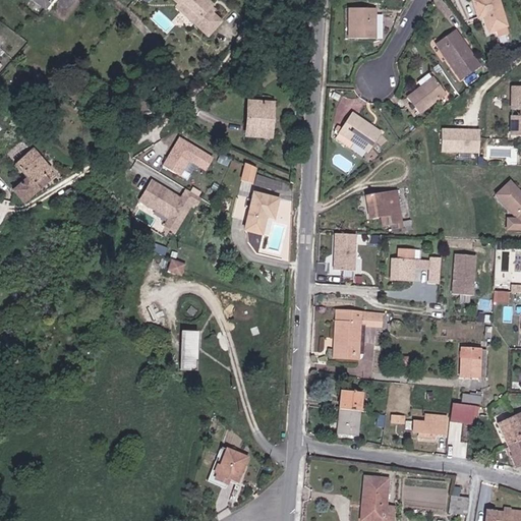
[(46,9),(50,3),(52,0),(37,0),(34,5),(44,12),(46,9)]
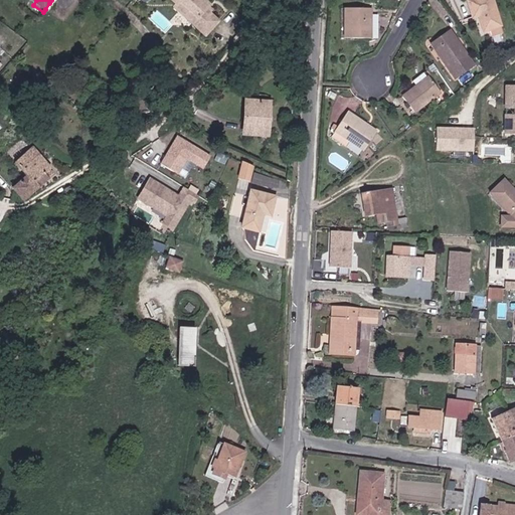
[(175,6),(193,23),(206,35),(219,21),(206,9),(209,5),(203,0),(171,0),(176,5),(175,6)]
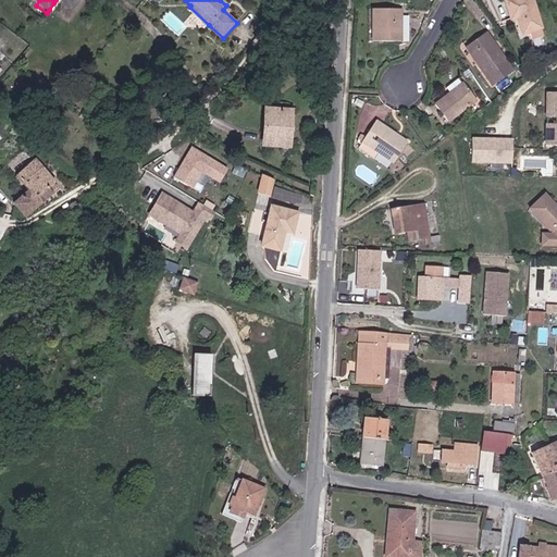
[(543,29),(532,0),(510,0),(506,1),(514,21),(520,20),(525,36),(543,29)]
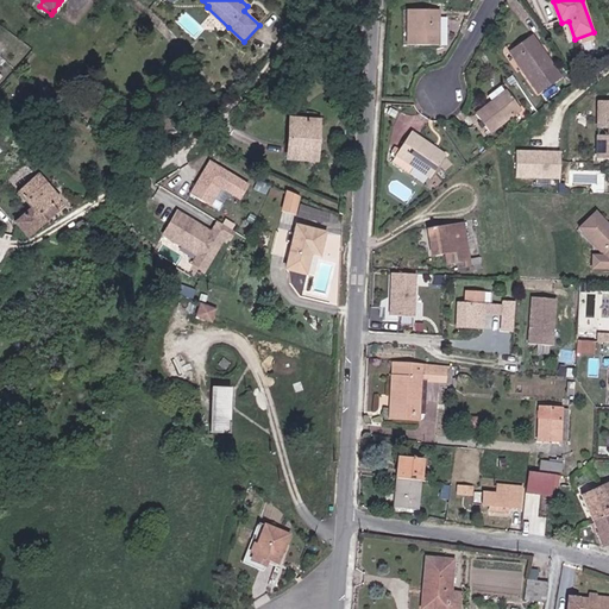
[(443,49),(443,12),(412,12),(413,49),(443,49)]
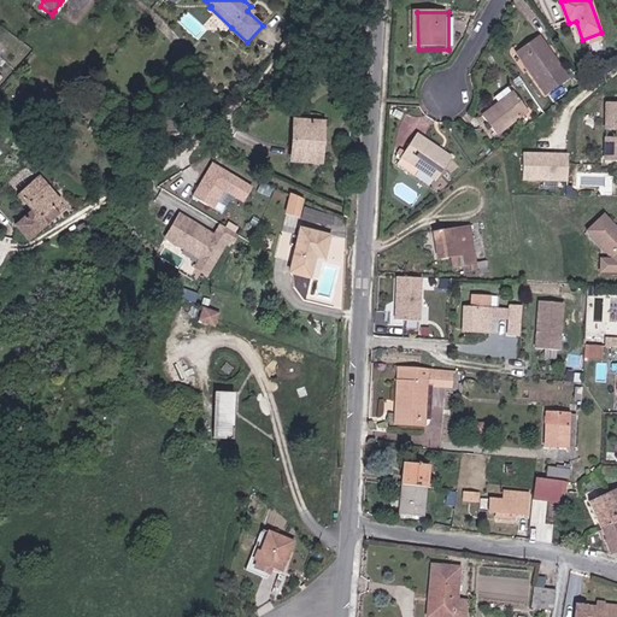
[(536,39),(550,58),(554,56),(541,36),(536,39)]
